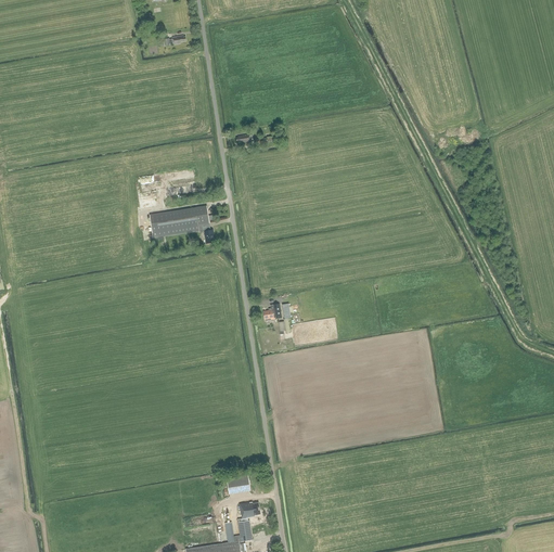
[(179,39),(185,38),(184,34),(182,34),(182,33),(171,35),(171,36),(168,37),(168,36),(163,37),(164,43),(169,42),(169,41),(171,40),(172,41),(179,40),(179,39)]
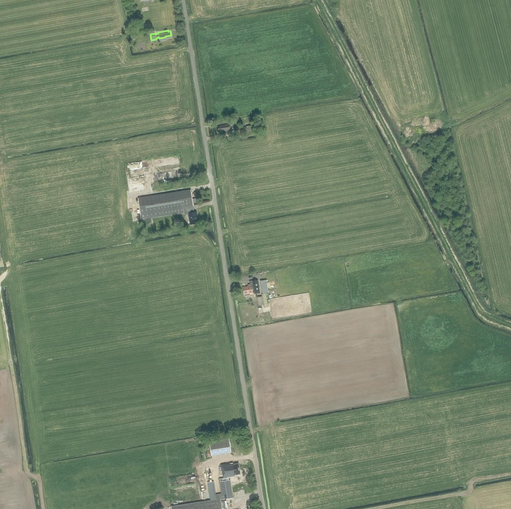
[(229,122),(229,121),(218,123),(219,124),(217,124),(218,129),(223,128),(223,129),(230,128),(230,125),(232,125),(232,122),(229,122)]
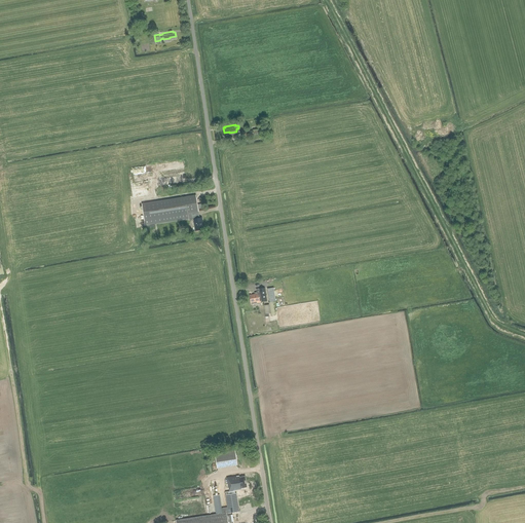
[(195,228),(202,227),(200,215),(198,216),(195,192),(141,201),(144,223),(188,216),(188,217),(191,216),(192,217),(193,217),(195,228)]
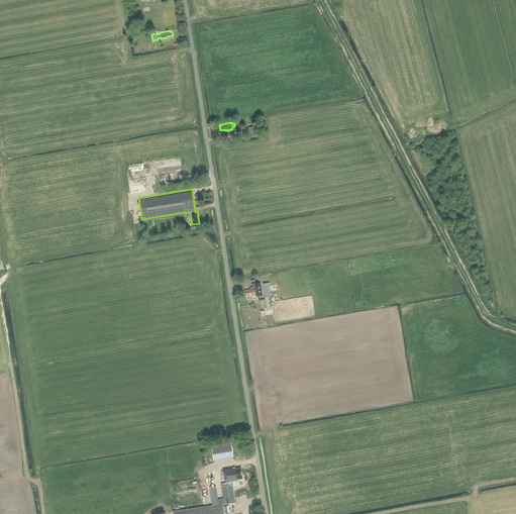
[(269,304),(267,293),(270,293),(268,280),(262,281),(264,293),(264,294),(264,297),(259,297),(261,308),(264,308),(263,305),(269,304)]
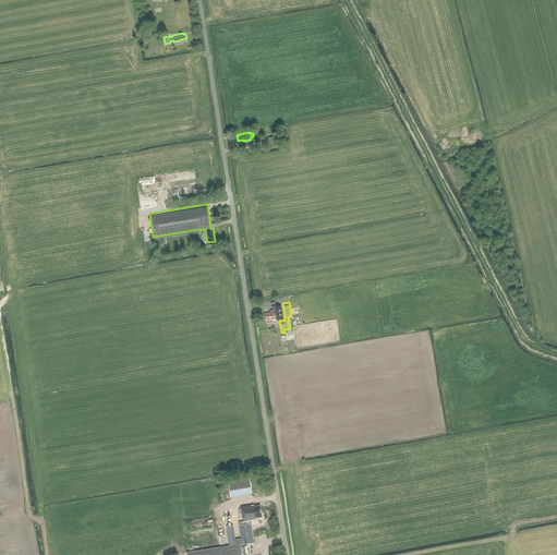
[(280,303),(275,304),(270,304),(271,306),(269,308),(269,311),(264,311),(265,318),(266,320),(271,320),(271,318),(282,316),(280,303)]
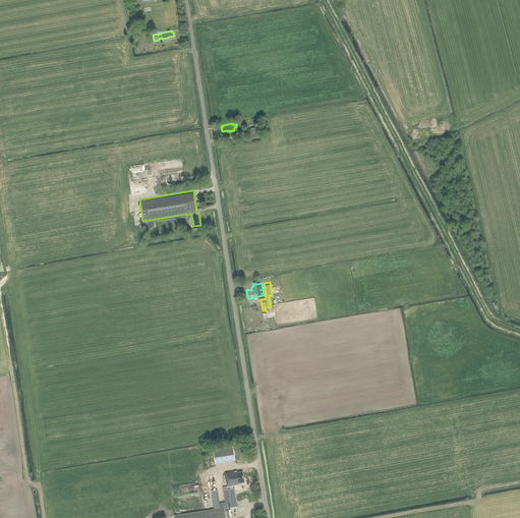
[(234,458),(232,444),(212,447),(214,461),(234,458)]
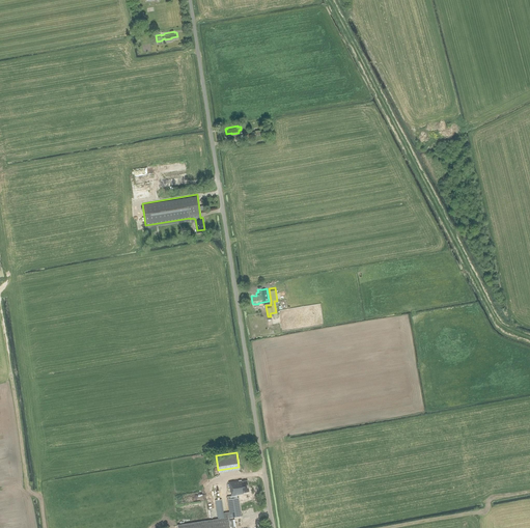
[(222,510),(221,497),(215,498),(218,517),(187,522),(176,523),(177,527),(226,527),(226,526),(233,525),(231,515),(241,513),(238,495),(235,496),(234,493),(243,492),(243,490),(248,489),(246,478),(241,479),(241,477),(228,479),(229,490),(230,490),(231,493),(226,494),(228,509),(222,510)]
